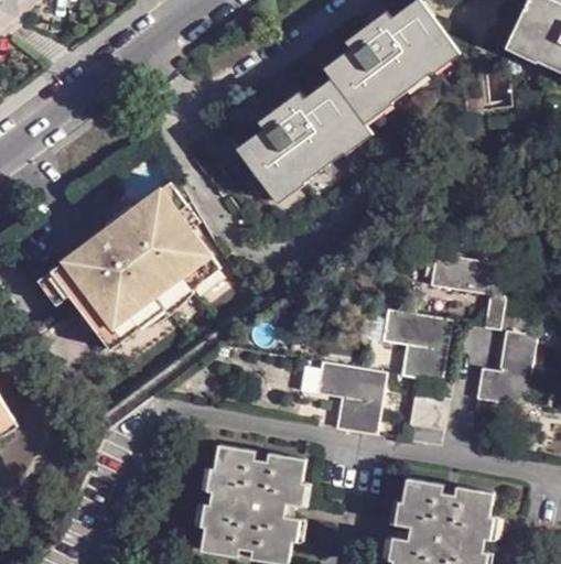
[(360,117),(455,45),(422,0),(410,0),(391,14),(351,45),(323,65),(331,75),(360,117)]
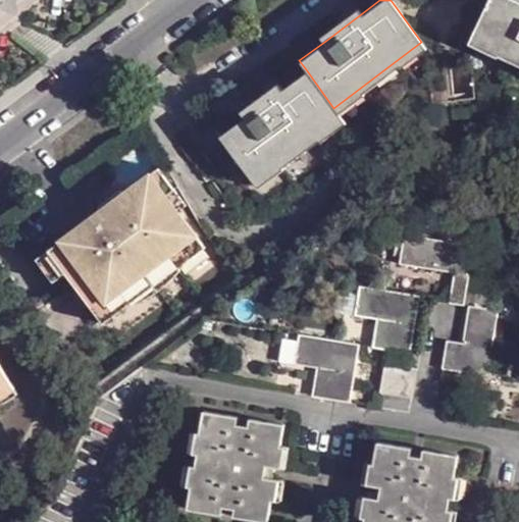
[(518,0),(485,0),(470,36),(518,58),(518,0)]
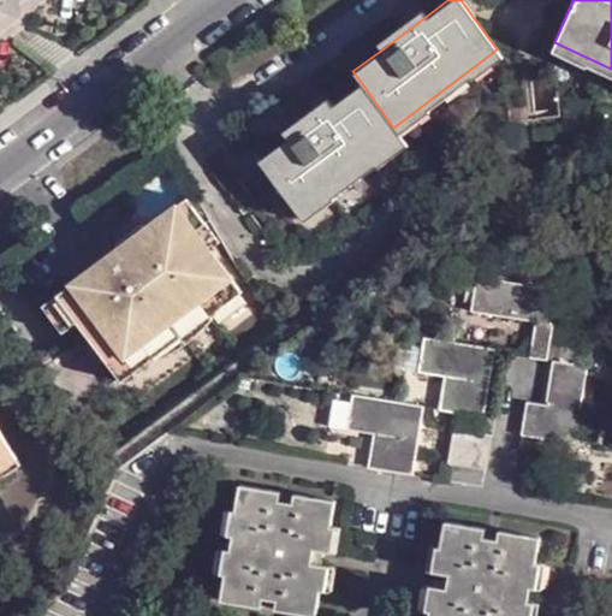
[(376,42),(382,49),(427,16),(422,9),(376,42)]
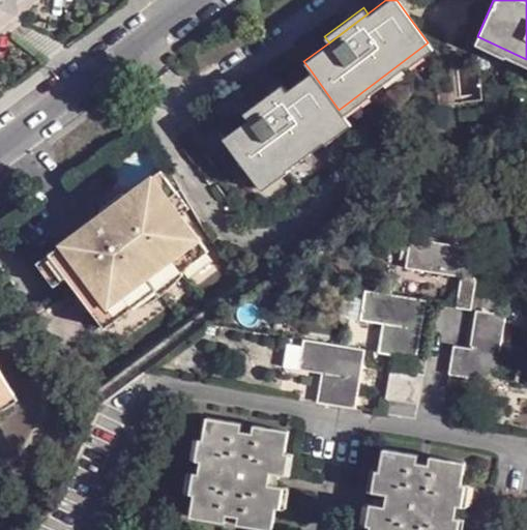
[(526,59),(477,36),(475,42),(503,55),(504,54),(526,64),(526,59)]
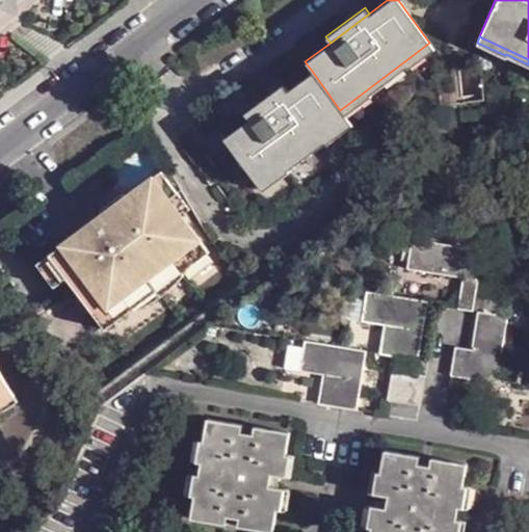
[(340,110),(344,114),(369,94),(368,92),(406,63),(407,65),(433,47),(429,43),(340,110)]
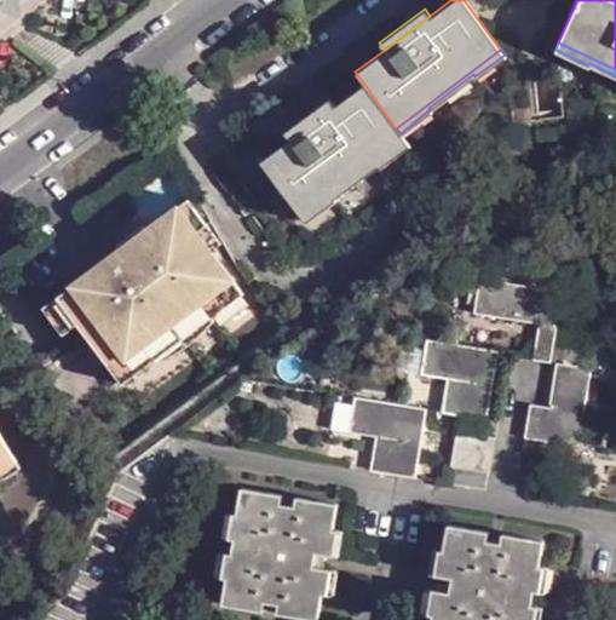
[(259,160),(301,217),(404,138),(401,133),(396,128),(363,82),(333,104),(289,137),(259,160)]
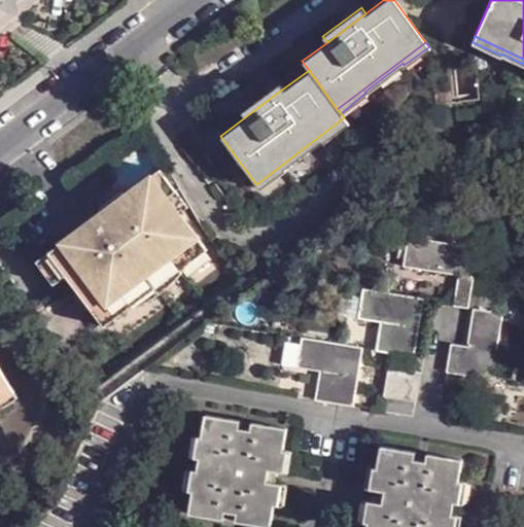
[(240,111),(246,116),(283,89),(279,82),(240,111)]
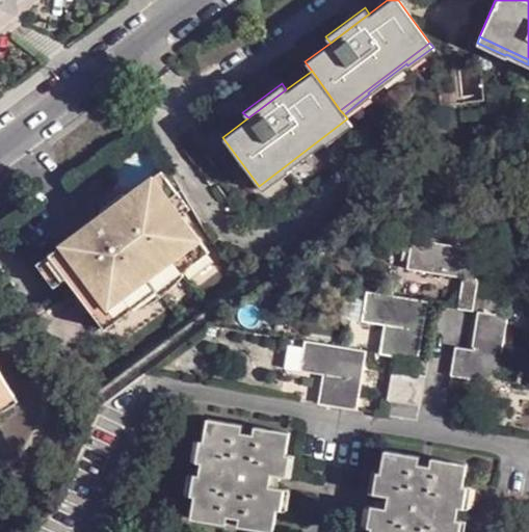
[(347,118),(259,186),(262,190),(287,173),(286,169),(323,141),(325,142),(351,124),(347,118)]
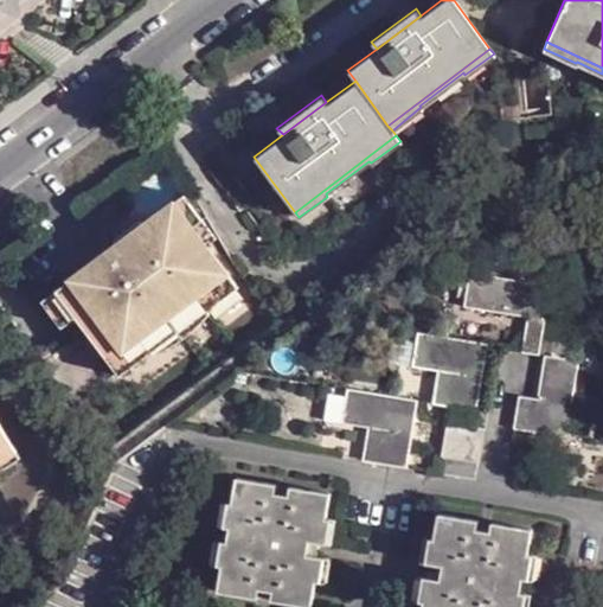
[(180,195),(171,202),(203,244),(212,237),(180,195)]
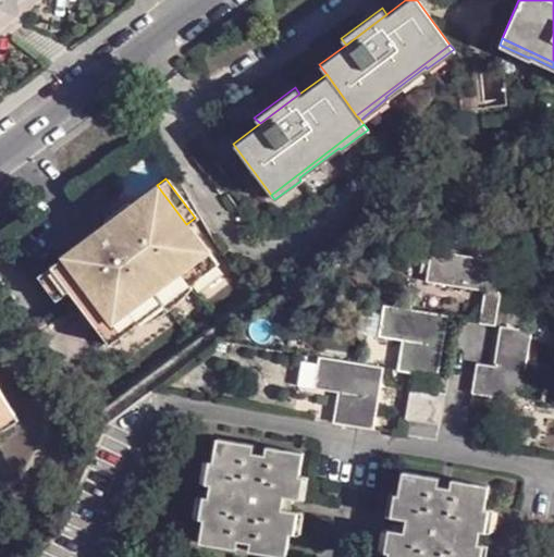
[(108,346),(126,332),(121,324),(156,297),(191,271),(196,279),(216,263),(186,224),(157,185),(48,267),(66,292),(108,346)]
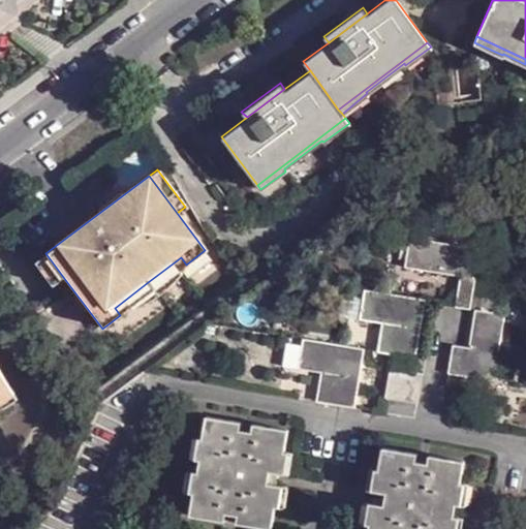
[(408,240),(403,269),(459,277),(454,308),(468,310),(471,279),(476,251),(408,240)]
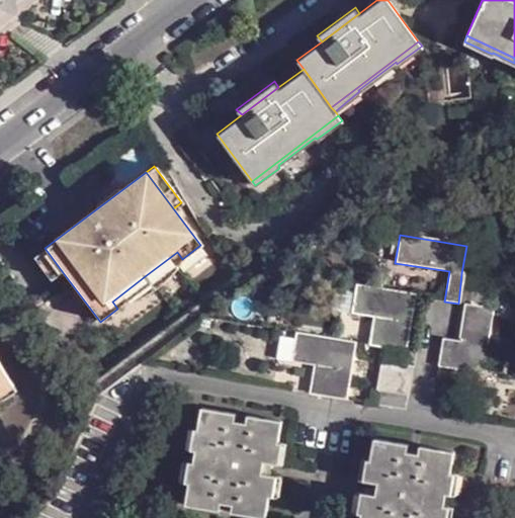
[(45,248),(32,257),(49,280),(62,271),(45,248)]
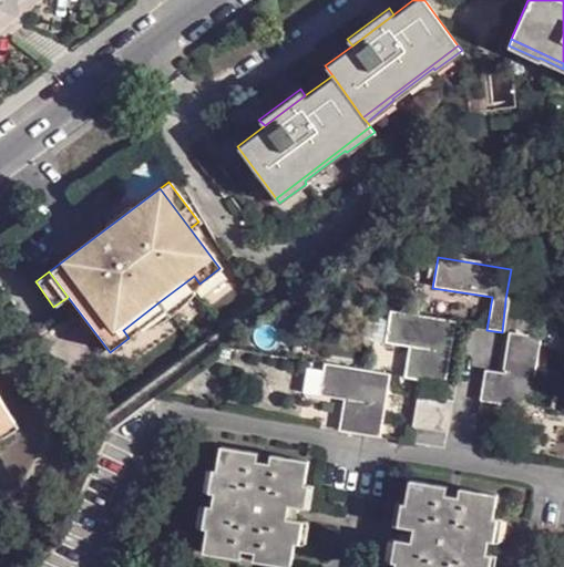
[(159,302),(123,330),(129,338),(139,333),(144,331),(149,329),(154,326),(157,323),(162,320),(166,318),(171,315),(174,311),(178,307),(183,302),(186,299),(193,291),(196,288),(200,284),(194,276),(159,302)]
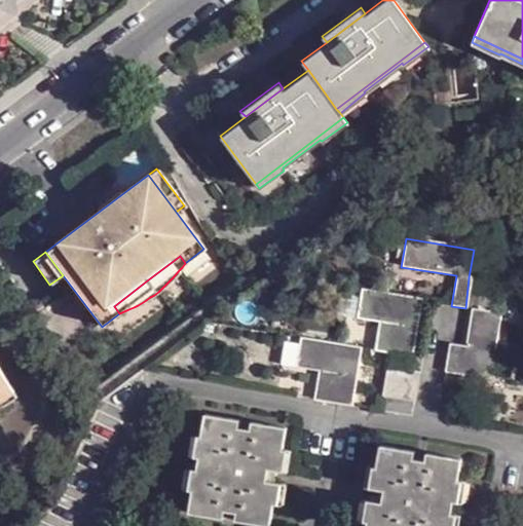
[(374,351),(410,357),(420,300),(361,290),(356,318),(379,323),(374,351)]
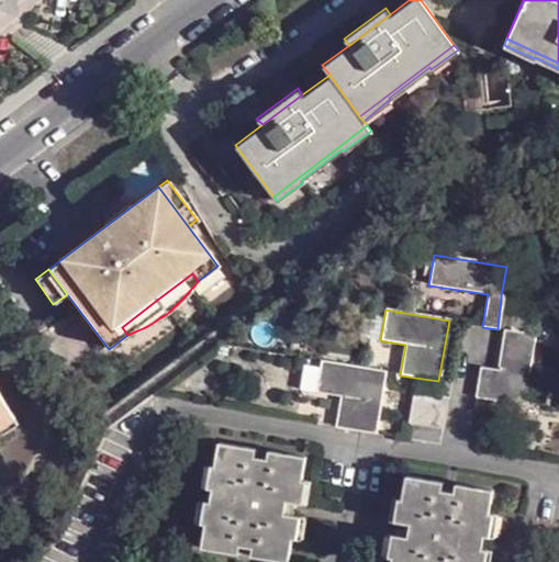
[(474,397),(523,405),(534,336),(503,330),(496,371),(479,368),(474,397)]
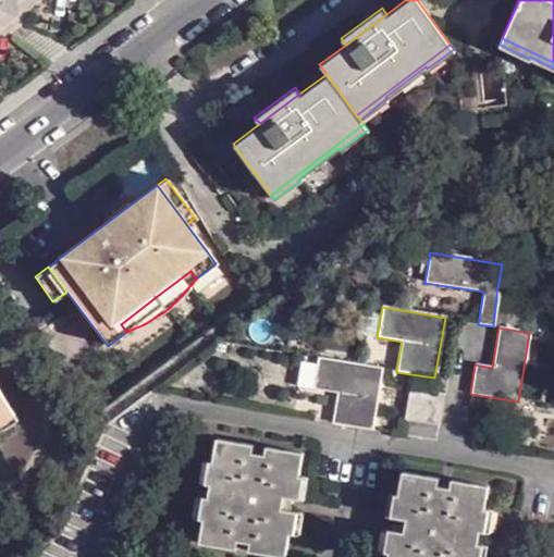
[(314,388),(336,394),(332,423),(371,430),(381,369),(318,359),(314,388)]
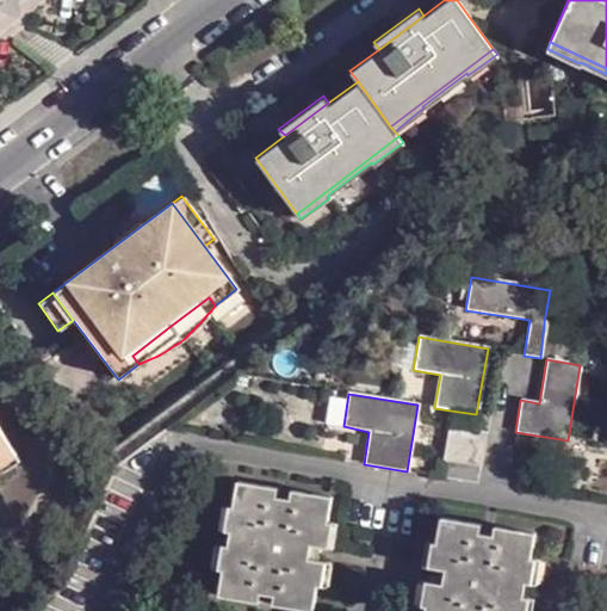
[(443,462),(481,468),(485,433),(447,426),(443,462)]
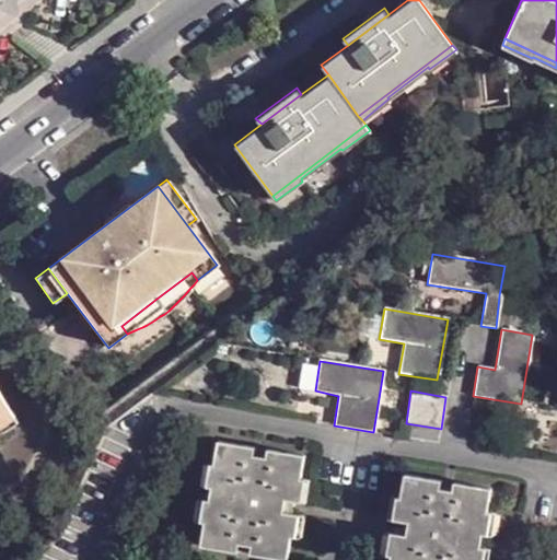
[(0,420),(11,413),(0,395),(0,420)]
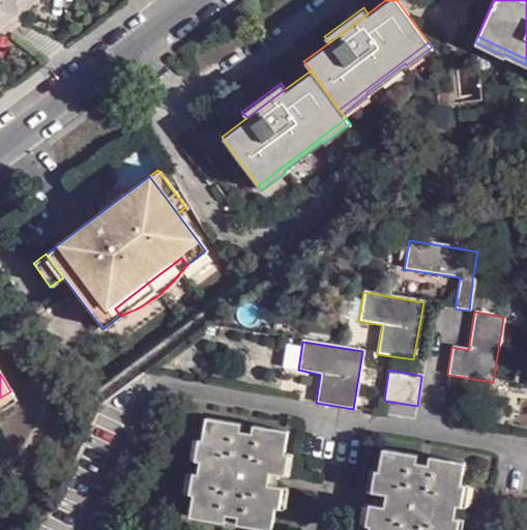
[(0,405),(15,398),(10,391),(0,398),(0,405)]
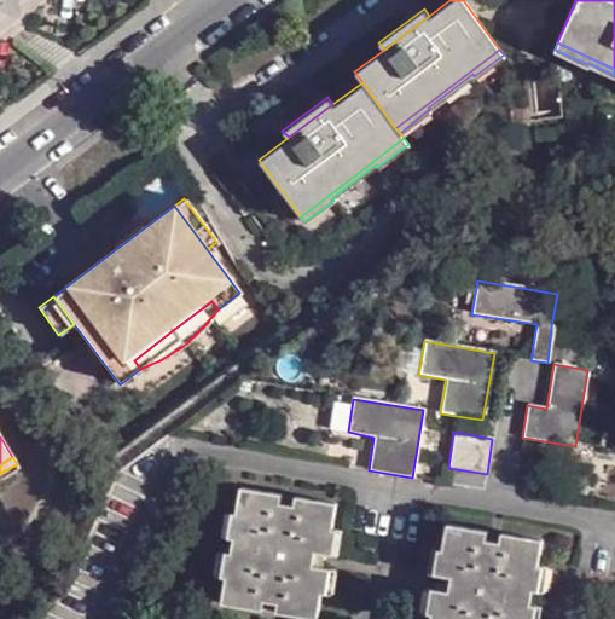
[(276,613),(307,618),(314,618),(319,594),(324,595),(328,571),(311,568),(313,553),(330,555),(334,532),(330,531),(334,505),(295,498),(293,508),(278,505),(279,496),(239,489),(236,515),(231,515),(227,538),(232,539),(230,555),(225,554),(220,578),(225,579),(221,605),(260,611),(261,602),(277,605),(276,613)]
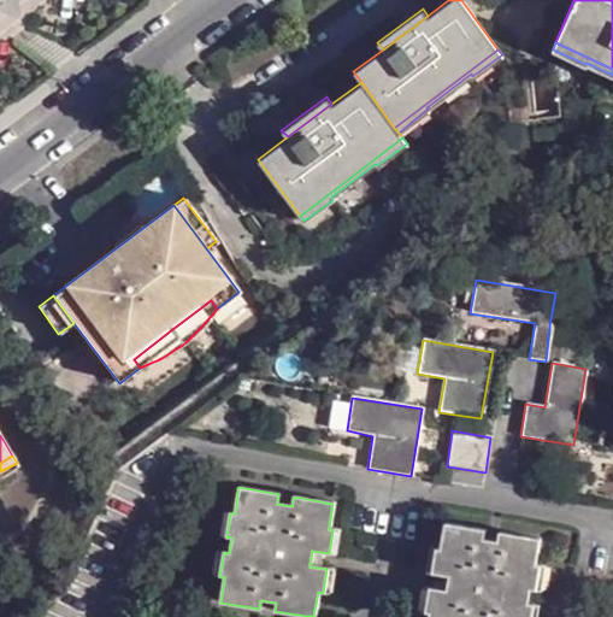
[(428,616),(529,616),(531,606),(525,605),(528,589),(535,591),(538,566),(534,565),(537,540),(497,534),(496,542),(482,540),(483,532),(443,524),(440,551),(435,550),(431,574),(448,577),(446,592),(428,589),(425,612),(429,613),(428,616)]
